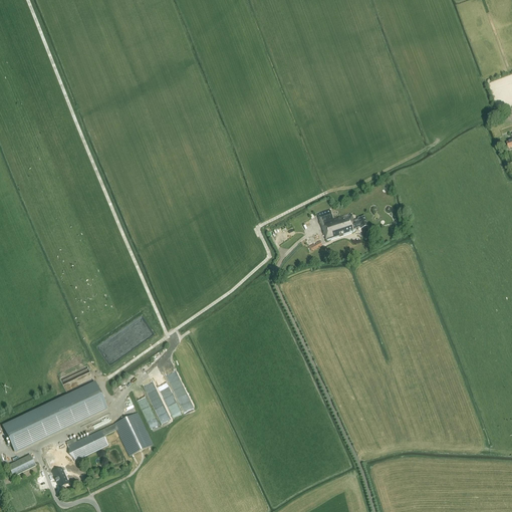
[(328,209),(315,214),(322,235),(324,240),(351,231),(351,230),(353,230),(352,227),(358,225),(358,227),(365,225),(361,215),(355,217),(356,219),(352,221),(349,213),(346,214),(346,213),(331,218),(328,209)]
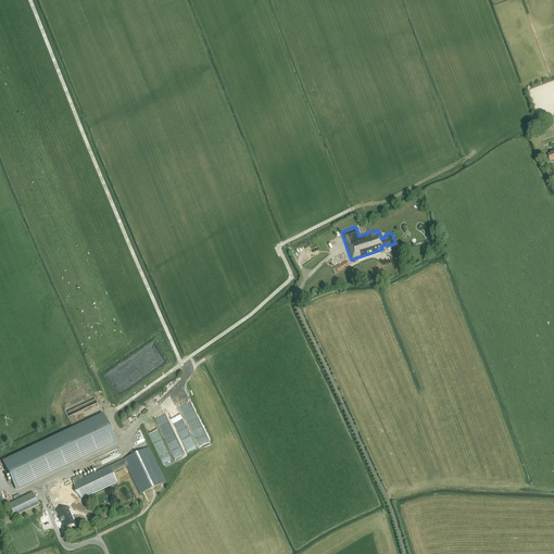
[(340,262),(338,263),(338,262),(331,265),(335,271),(341,267),(347,264),(344,259),(339,261),(340,262)]
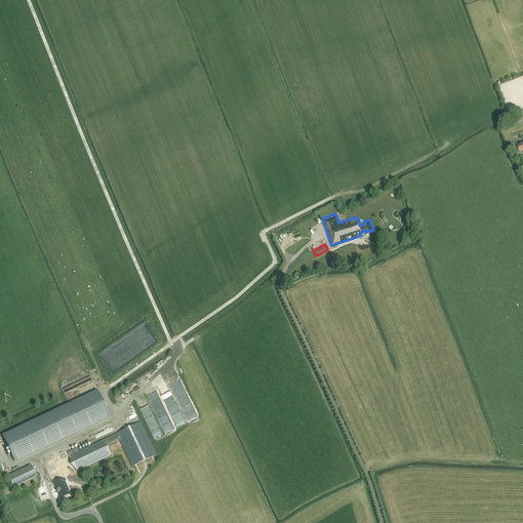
[(85,373),(61,384),(67,398),(72,396),(71,392),(73,391),(73,393),(78,391),(93,385),(88,373),(85,374),(85,373)]
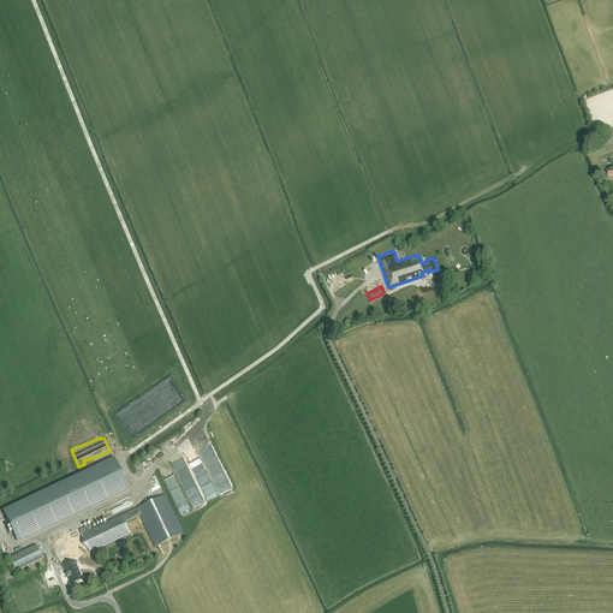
[(112,456),(0,509),(16,541),(128,488),(112,456)]
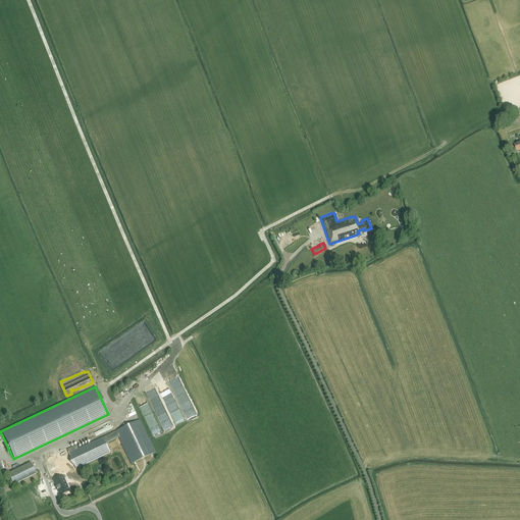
[(165,410),(157,414),(163,427),(171,423),(165,410)]
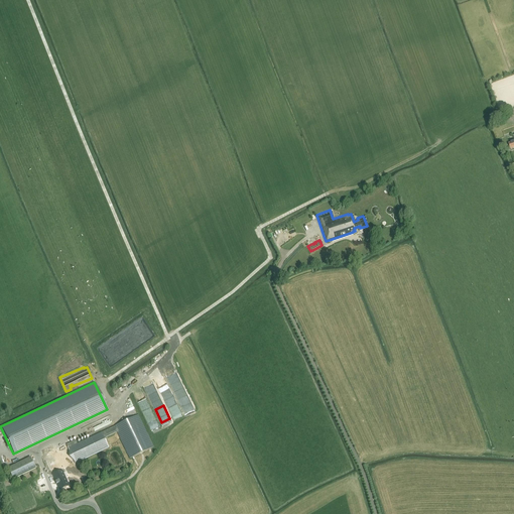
[(128,457),(151,445),(136,413),(113,424),(100,430),(75,442),(74,438),(65,442),(43,453),(42,453),(40,454),(47,471),(57,466),(53,456),(61,473),(63,471),(69,482),(79,478),(74,467),(75,467),(75,465),(76,465),(74,461),(106,445),(103,436),(115,429),(128,457)]
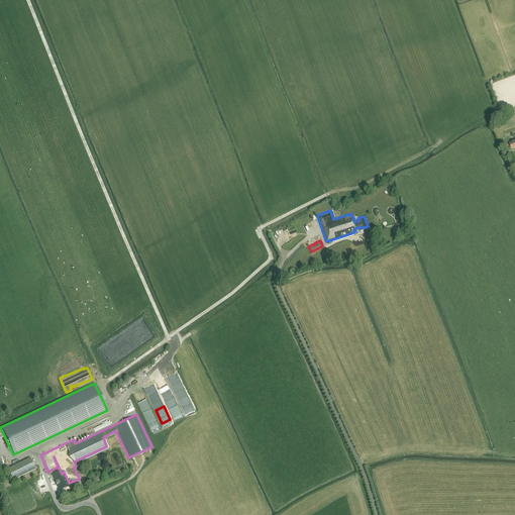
[(28,456),(6,468),(11,479),(33,468),(28,456)]
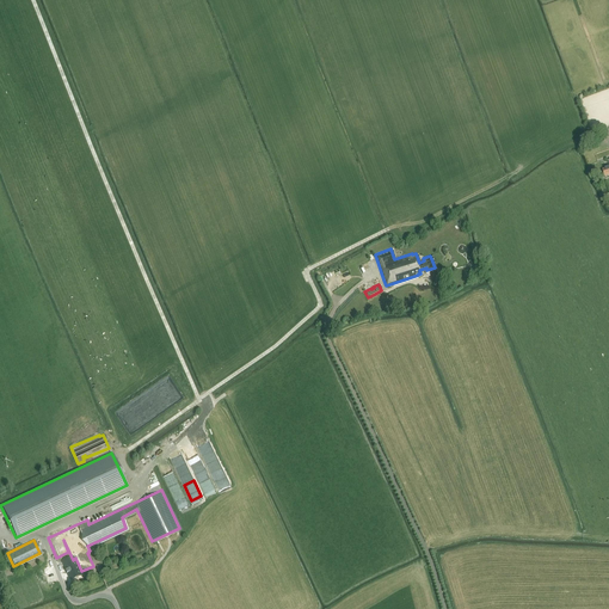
[(68,578),(79,572),(71,557),(61,561),(65,568),(62,568),(65,572),(66,571),(68,578)]
